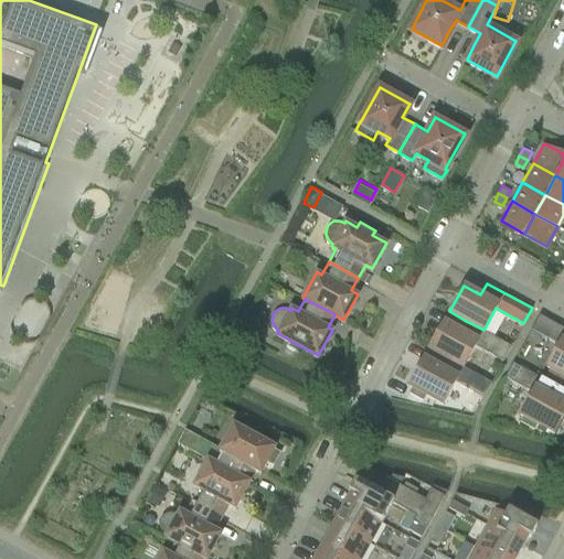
[(541,375),(557,385),(563,376),(563,324),(540,312),(531,328),(560,343),(541,375)]
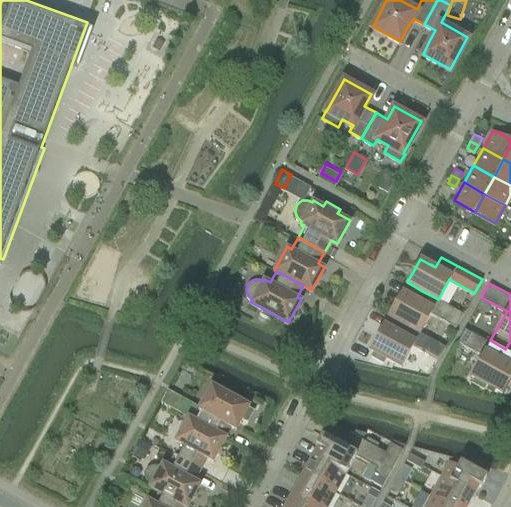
[(438,299),(422,291),(417,300),(402,292),(389,315),(420,332),(420,331),(431,312),(456,326),(464,312),(439,298),(438,299)]
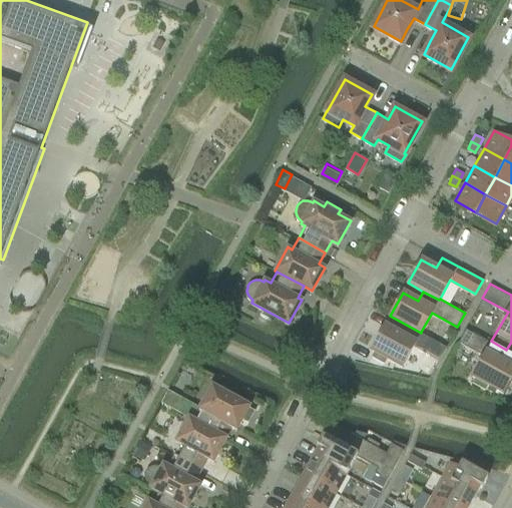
[(227,306),(230,300),(225,296),(219,293),(215,300),(225,306),(227,306)]
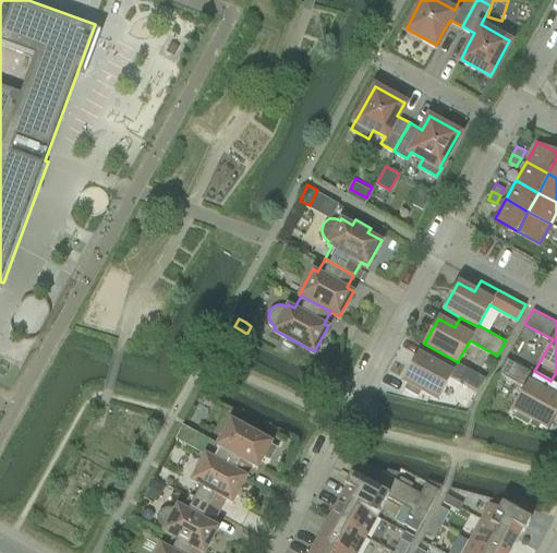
[(424,344),(419,355),(404,380),(438,398),(450,376),(477,392),(486,376),(458,361),(458,362),(424,344)]
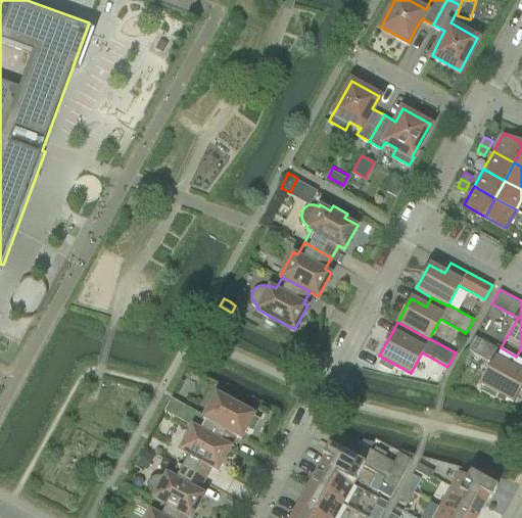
[(516,357),(501,347),(475,333),(467,347),(493,362),(481,382),(513,399),(521,383),(521,373),(511,367),(516,357)]
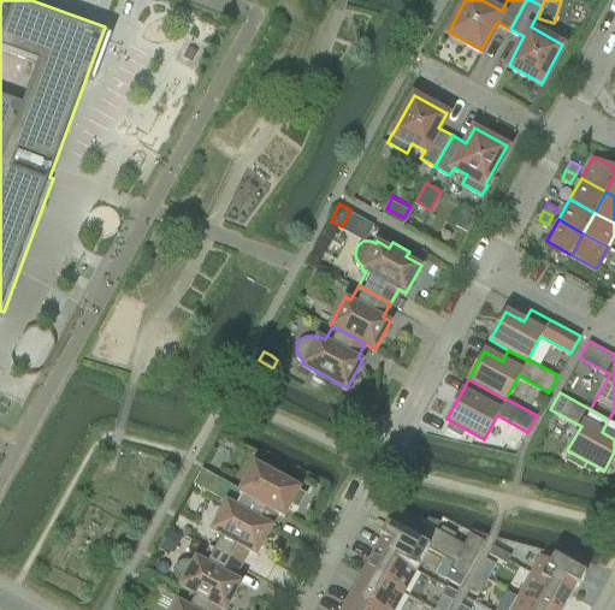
[(276,510),(284,514),(291,501),(300,505),(307,491),(299,486),(284,478),(287,473),(271,463),(267,469),(254,462),(240,490),(244,492),(237,507),(268,523),(276,510)]
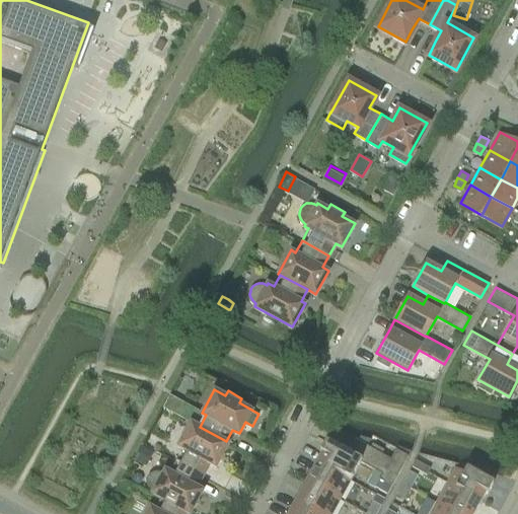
[(226,441),(200,427),(191,422),(177,445),(182,447),(175,459),(203,474),(209,462),(216,466),(228,442),(226,441)]
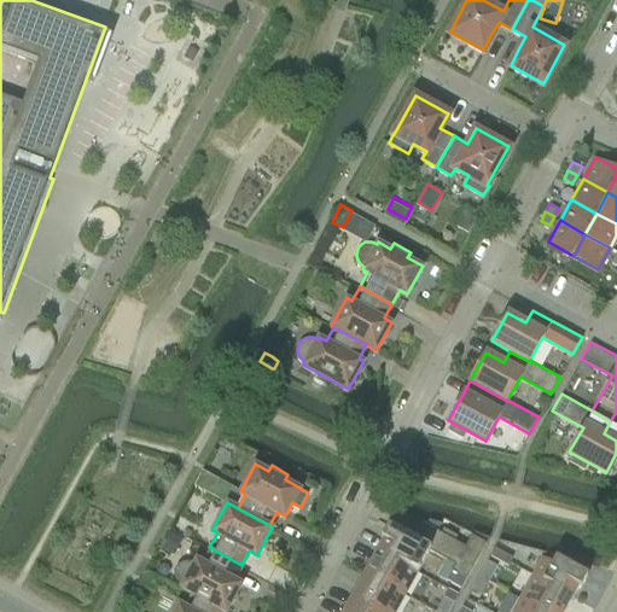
[(423,520),(413,537),(430,547),(455,561),(452,567),(467,576),(487,541),(472,532),(465,543),(454,537),(458,532),(444,524),(441,530),(423,520)]
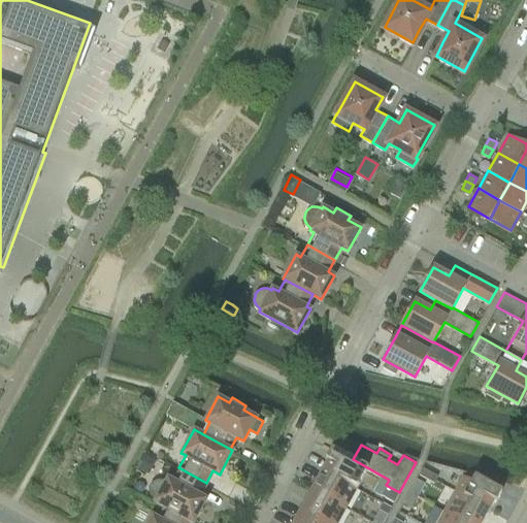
[(328,459),(323,467),(357,486),(367,467),(353,459),(331,447),(325,458),(328,459)]
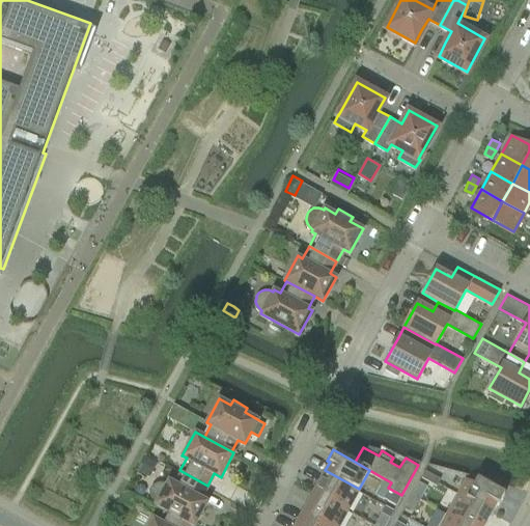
[(149,473),(157,460),(145,453),(138,466),(149,473)]
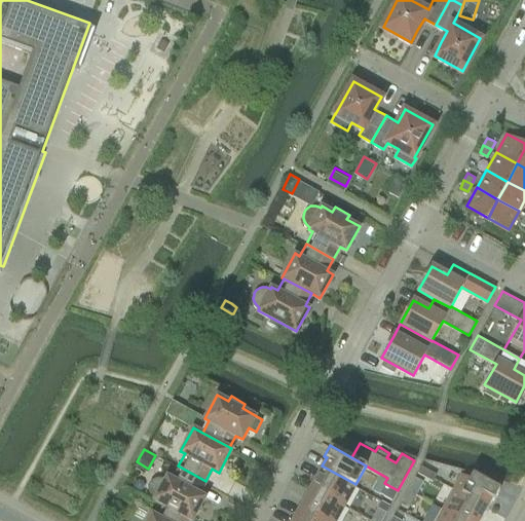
[(422,463),(418,471),(433,478),(437,472),(422,463)]
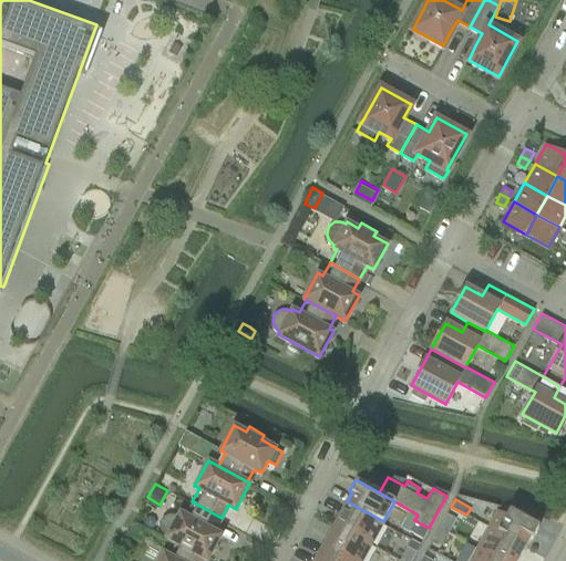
[(222,518),(192,501),(185,515),(181,512),(179,513),(177,512),(173,512),(168,512),(164,515),(163,517),(161,521),(161,525),(162,528),(164,531),(167,534),(166,538),(175,542),(205,559),(207,560),(222,534),(214,531),(222,518)]
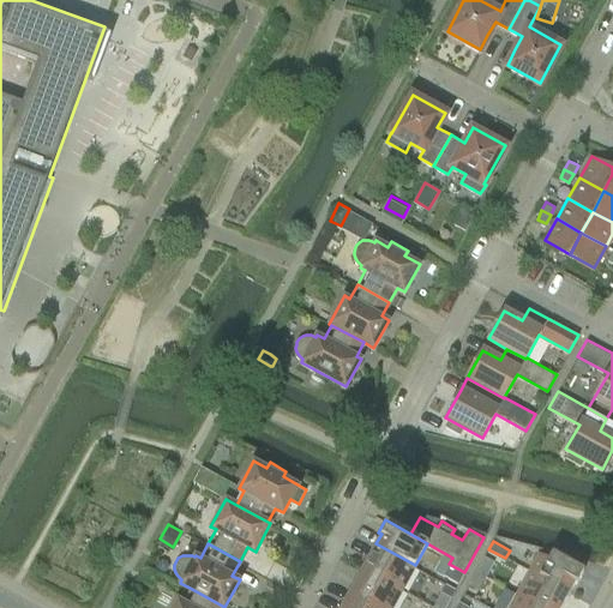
[(376,543),(364,566),(403,588),(415,565),(376,543)]
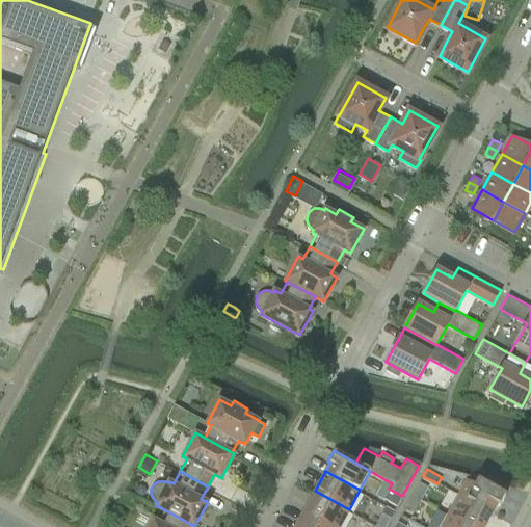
[(467,478),(458,493),(493,511),(498,503),(500,504),(506,494),(478,478),(476,482),(467,478)]
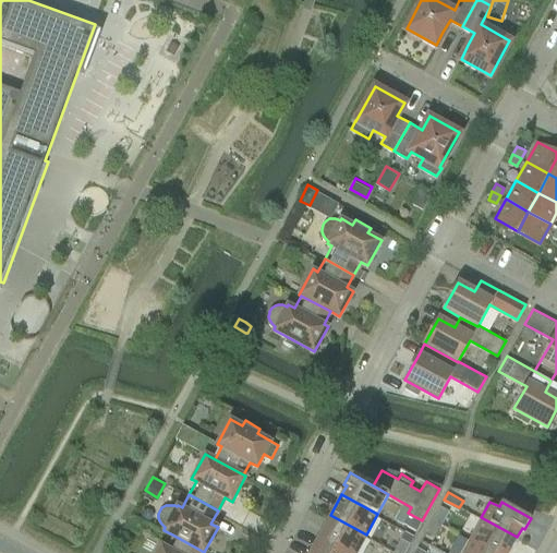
[(440,504),(433,518),(443,523),(450,509),(440,504)]
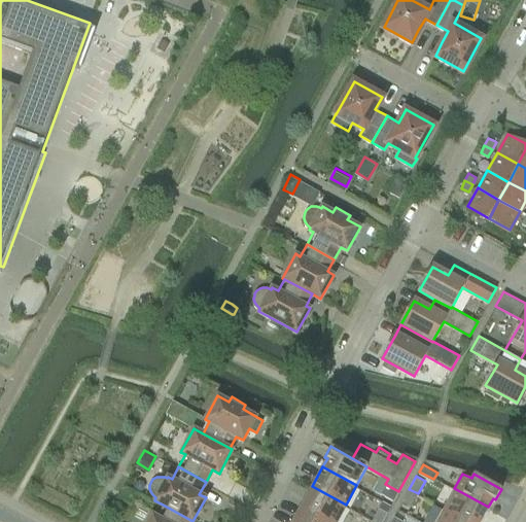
[(398,491),(385,484),(381,492),(394,499),(398,491)]
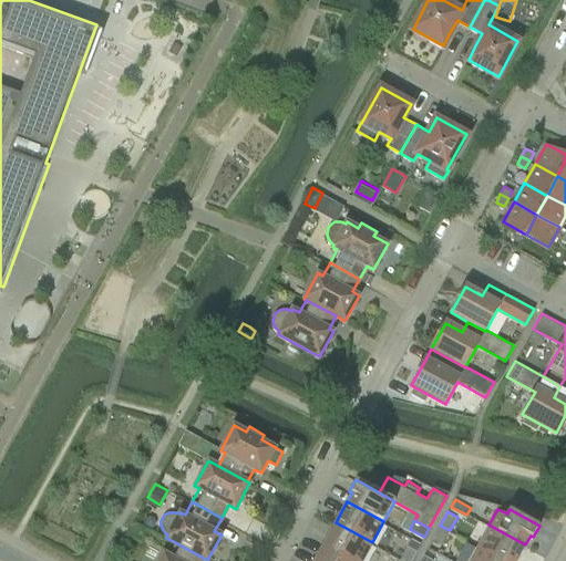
[(361,560),(372,542),(336,522),(323,543),(356,560),(361,560)]
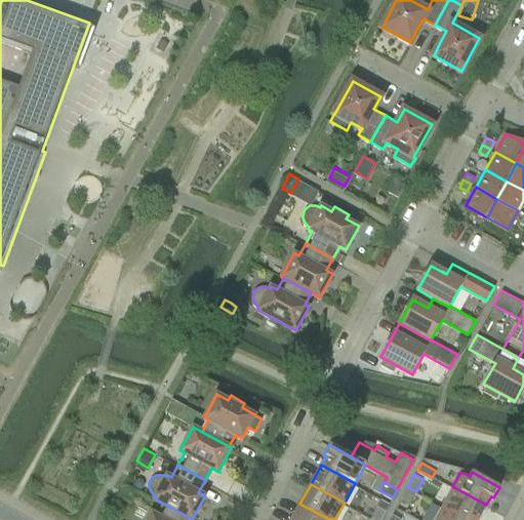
[(478,519),(486,505),(452,486),(442,506),(468,519),(478,519)]
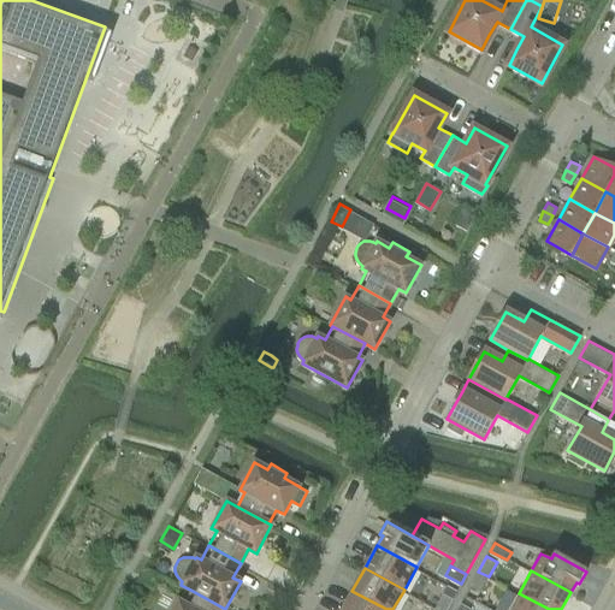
[(489,576),(478,572),(471,585),(480,591),(489,576)]
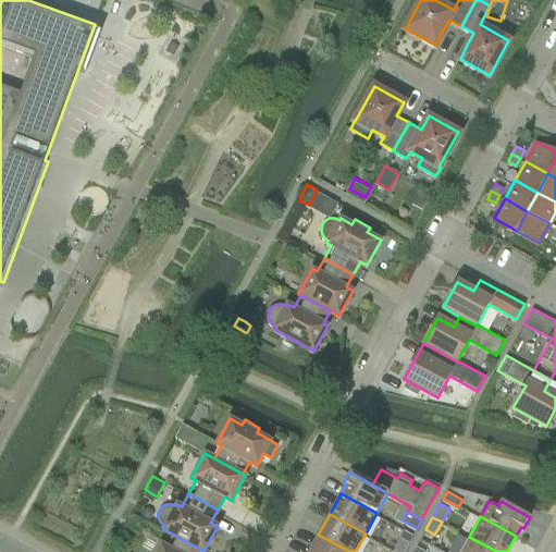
[(199,551),(201,550),(172,534),(165,547),(161,543),(156,551),(199,551)]
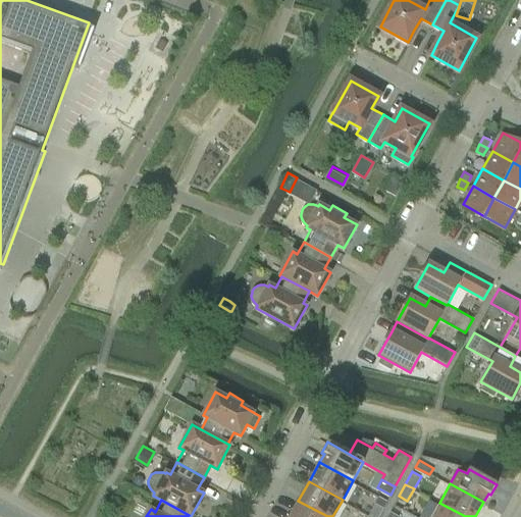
[(327,516),(298,501),(289,516),(327,516)]
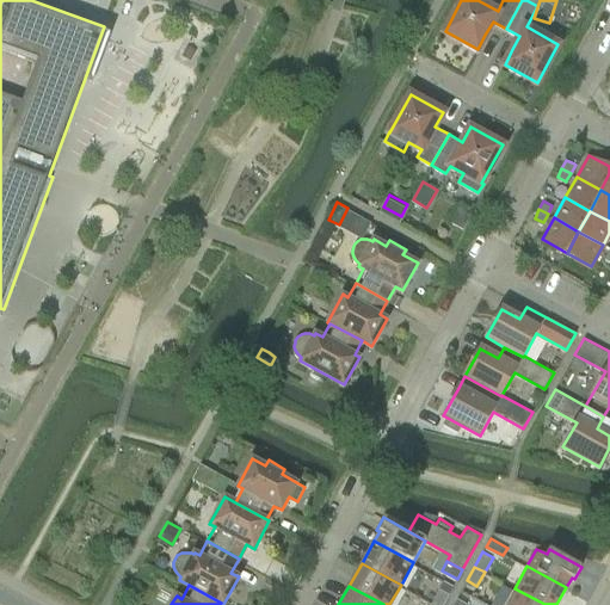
[(432,602),(437,604),(442,604),(450,592),(441,586),(432,602)]
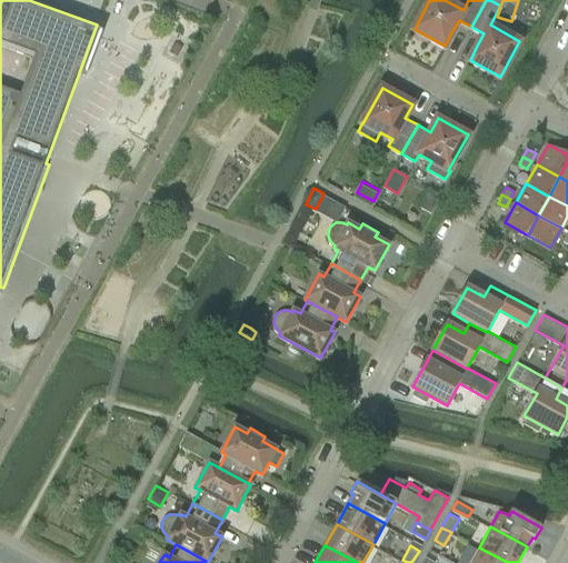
[(507,562),(479,548),(470,562),(507,562)]
